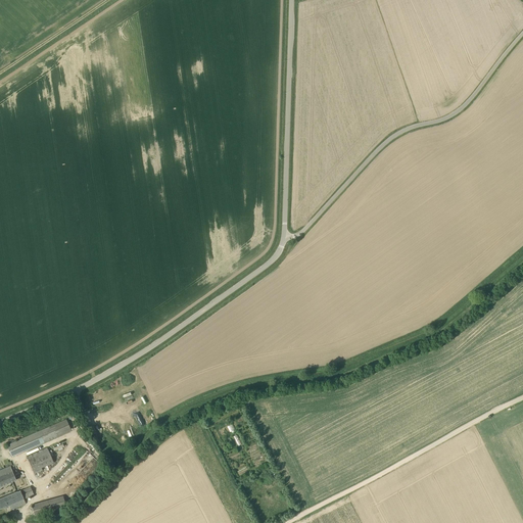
[(11,457),(55,437),(72,431),(66,420),(51,426),(6,445),(11,457)]
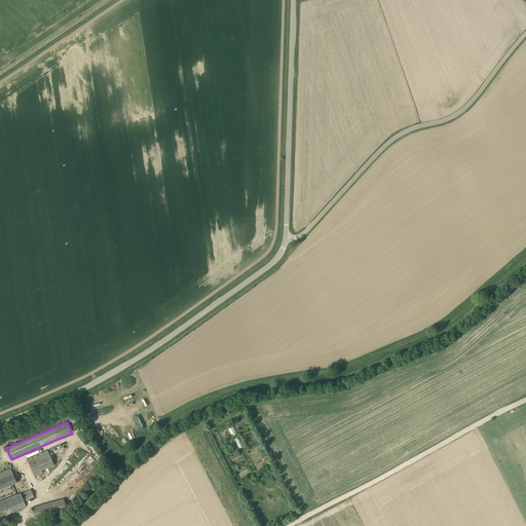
[(235,439),(239,448),(243,447),(239,437),(235,439)]
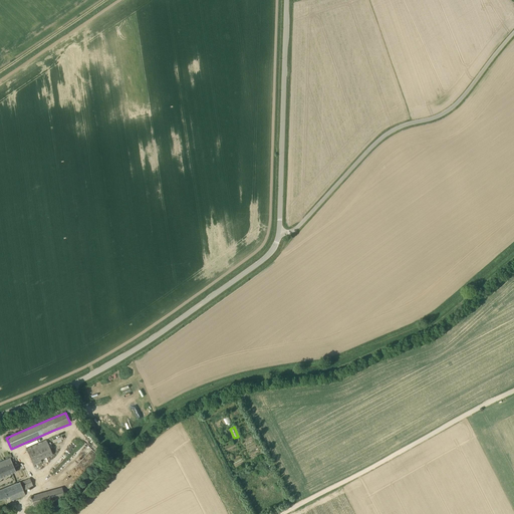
[(41,463),(40,460),(53,455),(46,440),(26,449),(34,466),(41,463)]
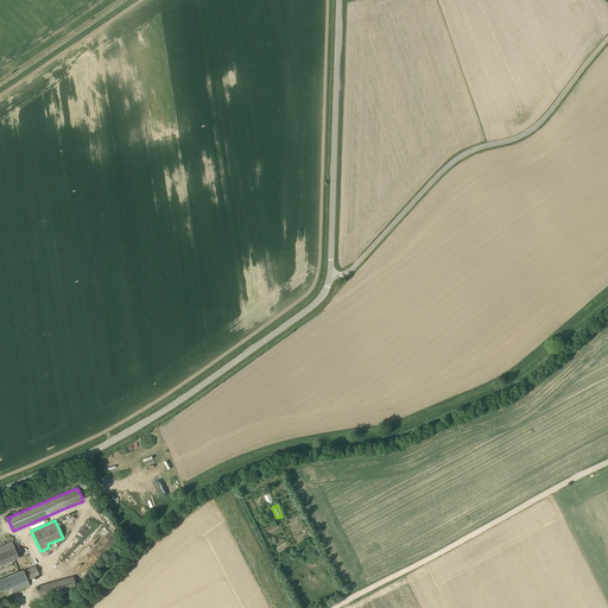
[(0,565),(16,559),(19,558),(12,542),(0,546),(0,565)]
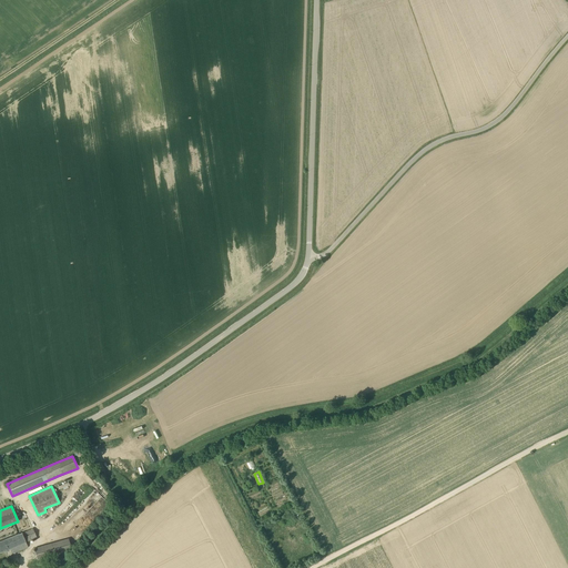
[(26,543),(37,538),(33,528),(31,529),(19,535),(0,541),(0,553),(0,554),(10,549),(20,546),(22,550),(28,547),(26,543)]
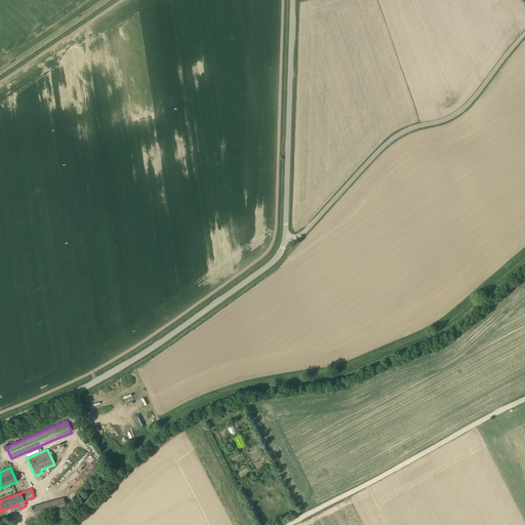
[(35,518),(67,509),(64,498),(32,507),(35,518)]
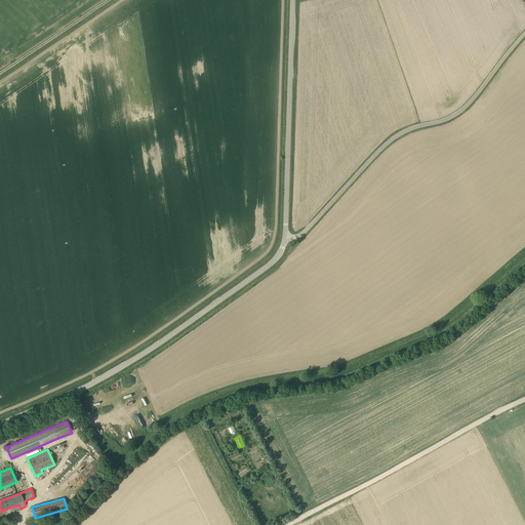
All buildings are outlined.
